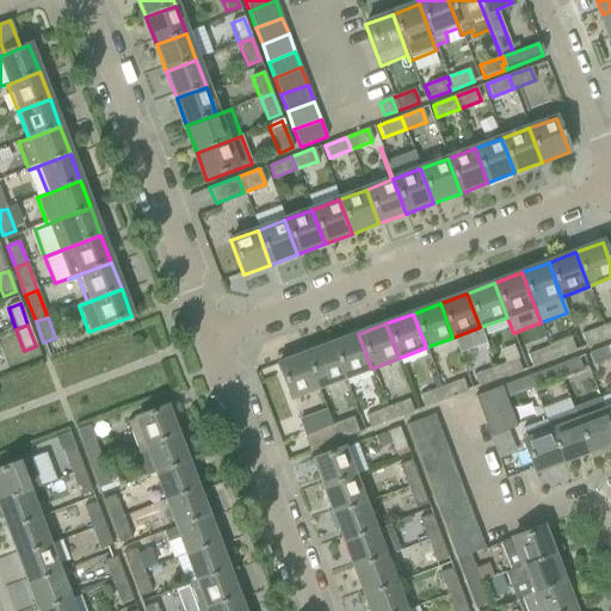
[(608,338),(604,326),(581,334),(585,346),(608,338)]
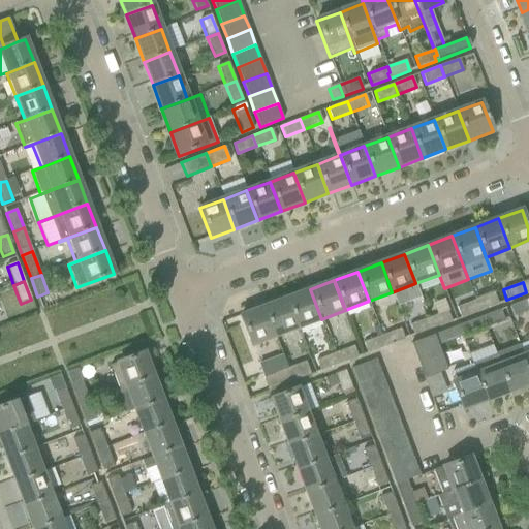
[(299,328),(321,319),(310,289),(287,298),(299,328)]
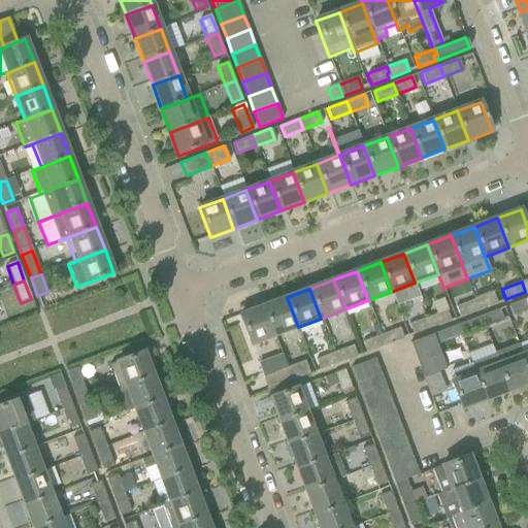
[(479,309),(496,302),(492,292),(474,299),(479,309)]
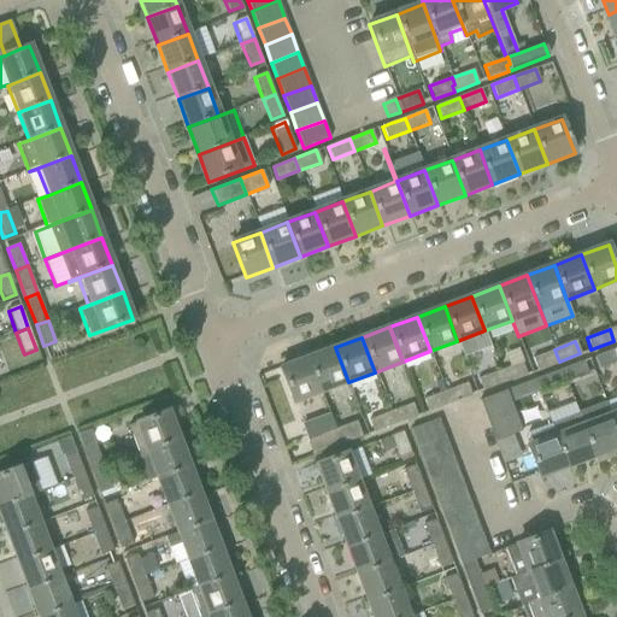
[(321,393),(348,382),(335,347),(307,358),(321,393)]
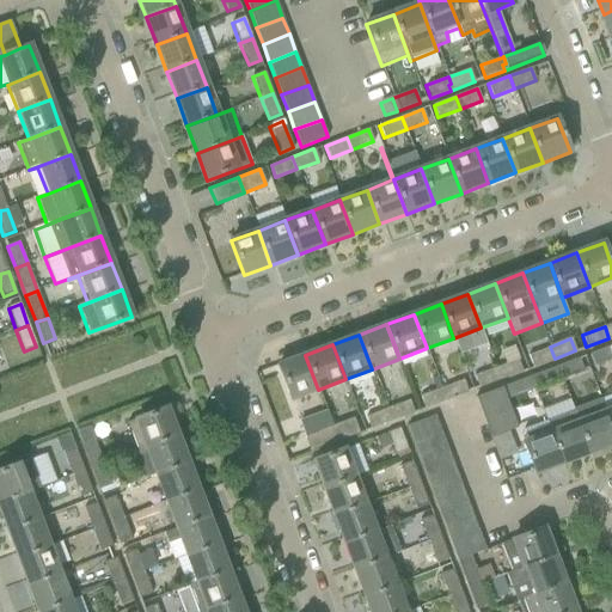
[(611,347),(611,346),(589,354),(594,366),(611,359),(611,347)]
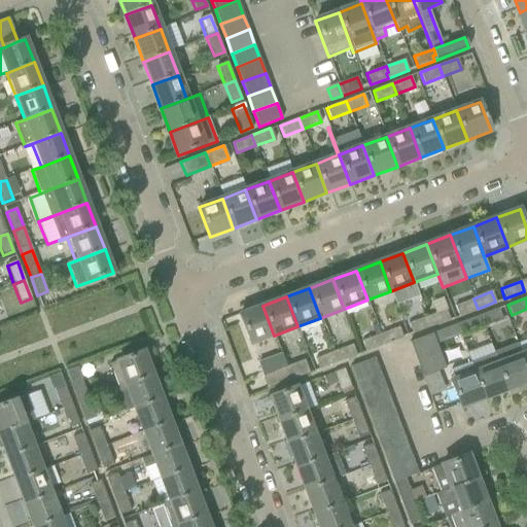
[(458,316),(478,309),(473,299),(455,306),(458,316)]
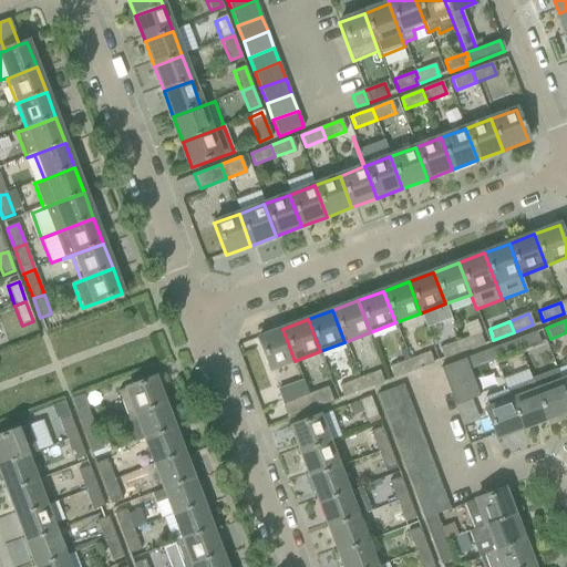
[(269,370),(295,361),(282,329),(257,339),(269,370)]
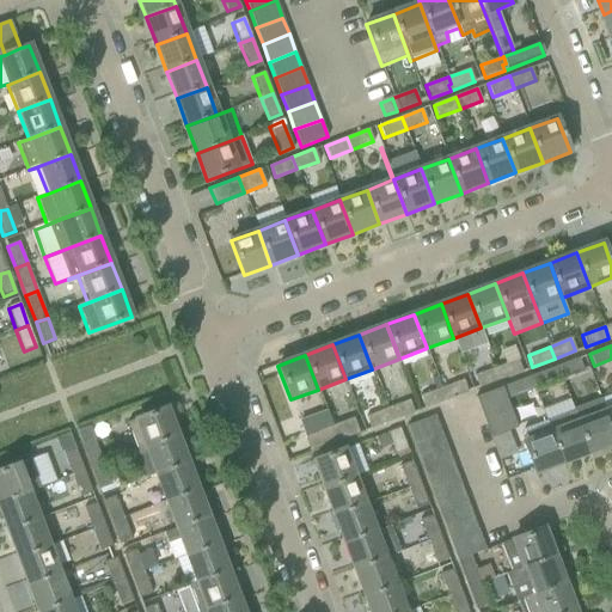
[(560,378),(581,369),(576,357),(557,366),(557,367),(558,367),(561,373),(558,374),(560,378)]
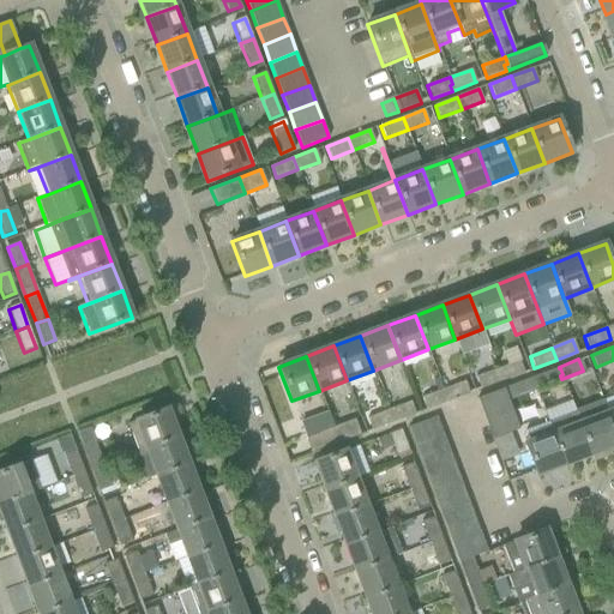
[(501,380),(523,372),(519,361),(498,369),(501,380)]
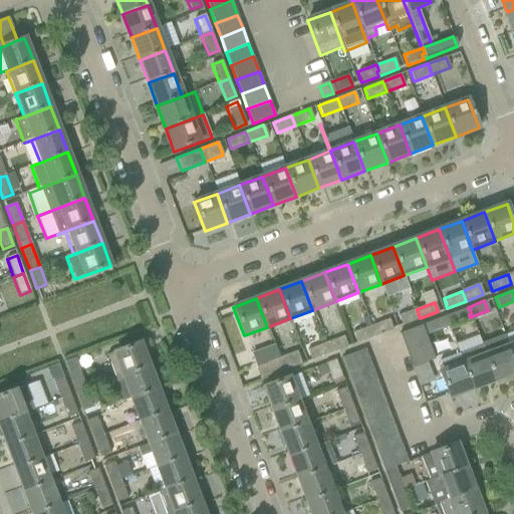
[(469,308),(468,308),(468,307),(446,316),(449,326),(470,317),(469,314),(471,313),(469,308)]
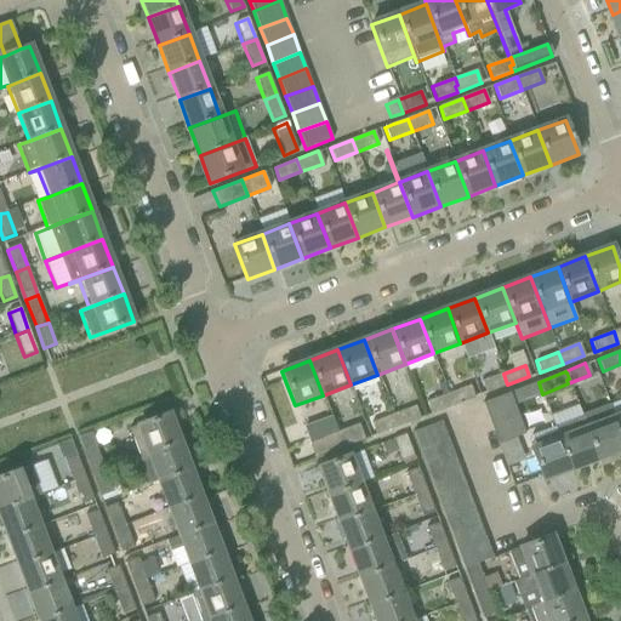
[(485,393),(507,385),(503,374),(482,381),(485,393)]
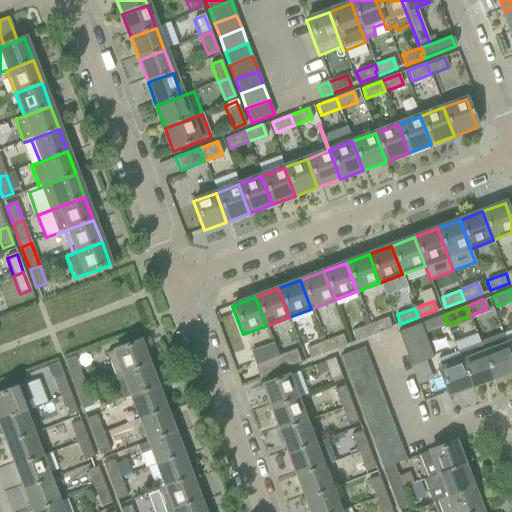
[(423,332),(441,326),(438,317),(420,324),(423,332)]
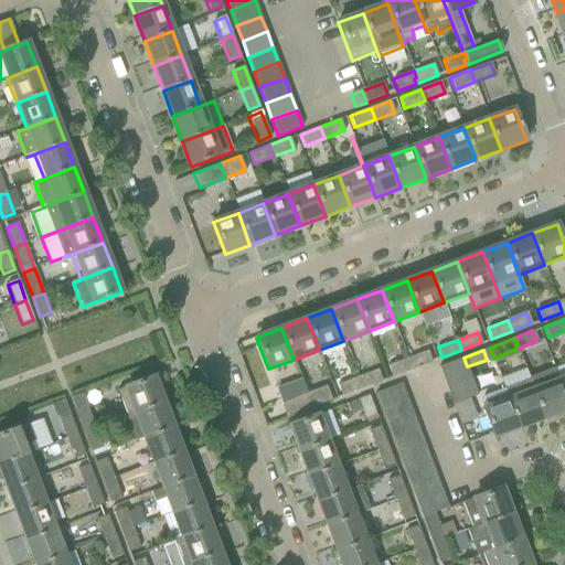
[(427,351),(407,359),(412,370),(432,362),(427,351)]
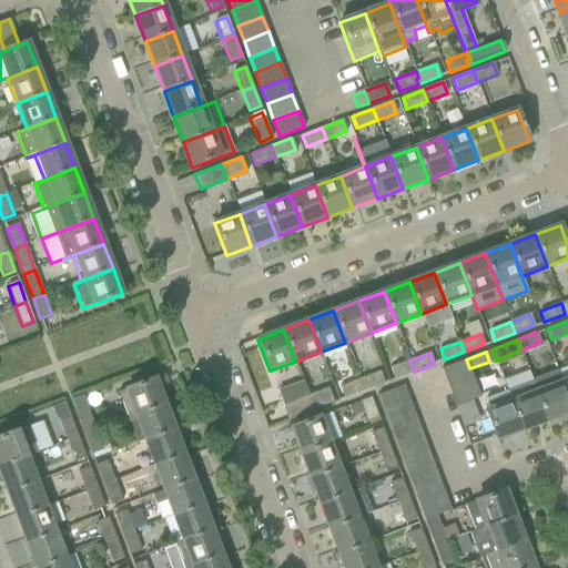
[(469,368),(466,359),(440,369),(446,382),(470,372),(469,368)]
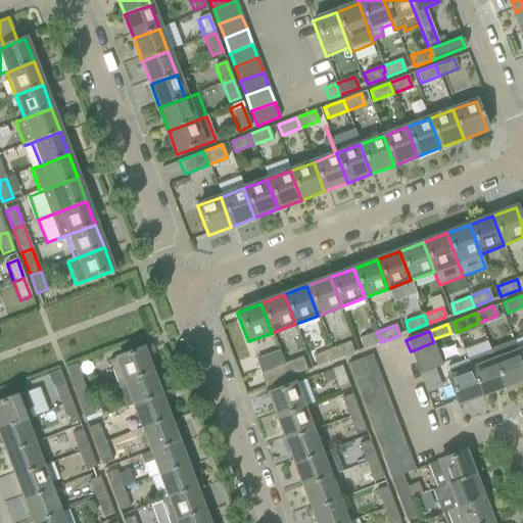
[(363,349),(381,342),(377,332),(359,338),(363,349)]
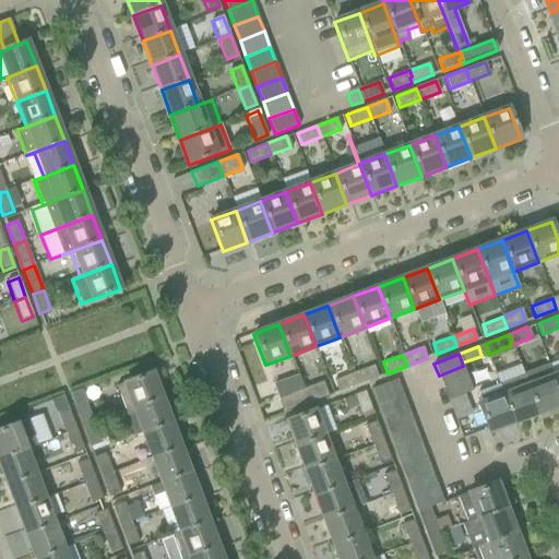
[(558,361),(548,366),(552,377),(558,393),(558,361)]
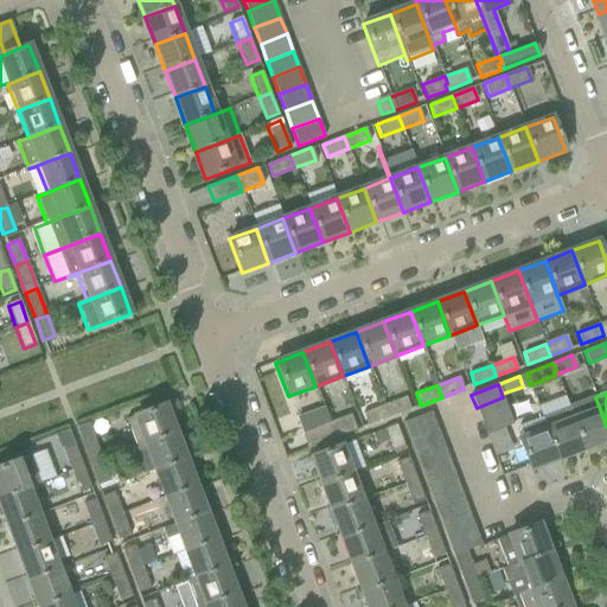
[(388,416),(410,408),(406,396),(384,404),(388,416)]
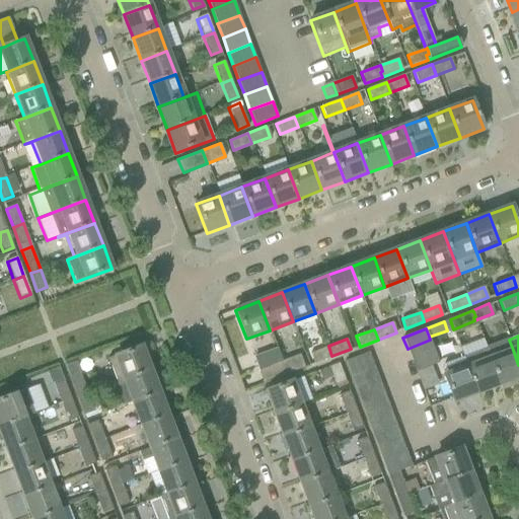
[(435,352),(432,345),(430,340),(408,349),(412,360),(435,352)]
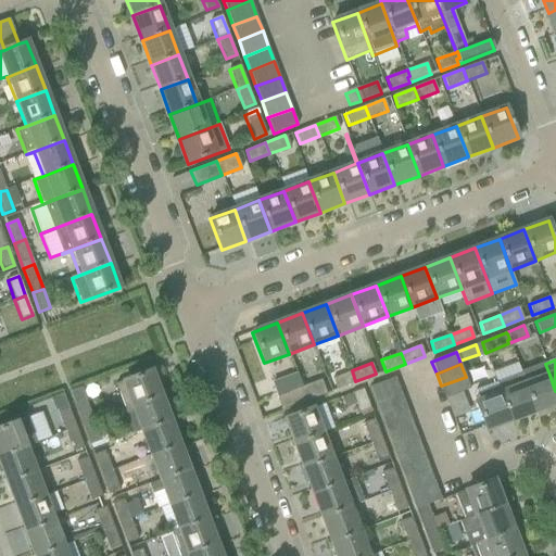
[(125,408),(160,395),(151,370),(115,384),(125,408)]
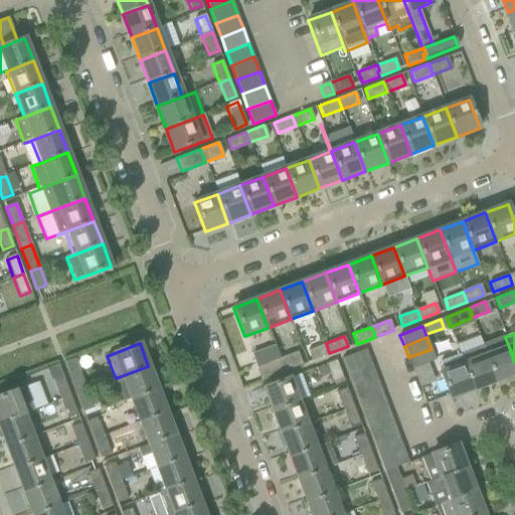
[(311,360),(329,353),(326,343),(307,350),(311,360)]
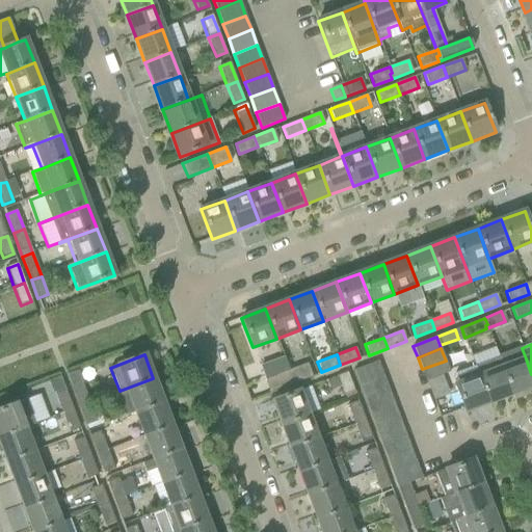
[(514,399),(503,367),(500,358),(476,368),(489,402),(512,394),(514,400),(514,399)]
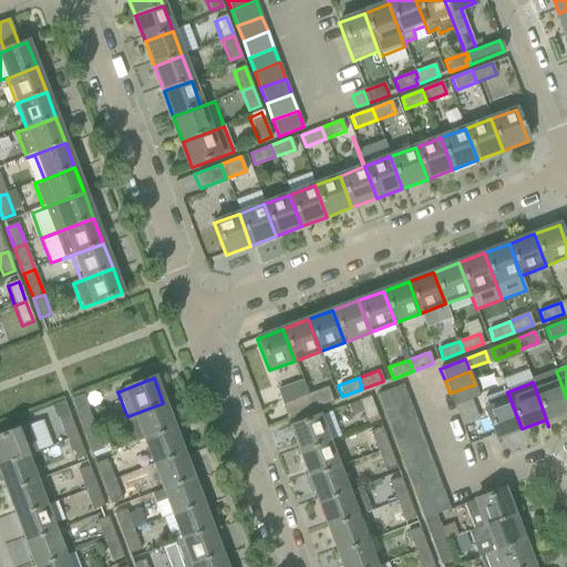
[(548,425),(566,418),(566,399),(560,382),(536,391),(548,425)]
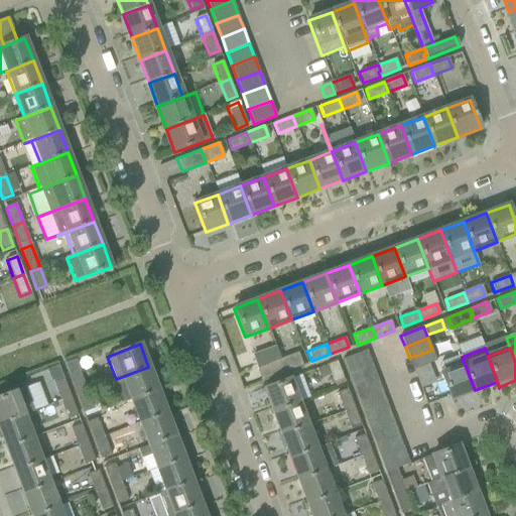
[(413,370),(436,361),(432,350),(409,358),(413,370)]
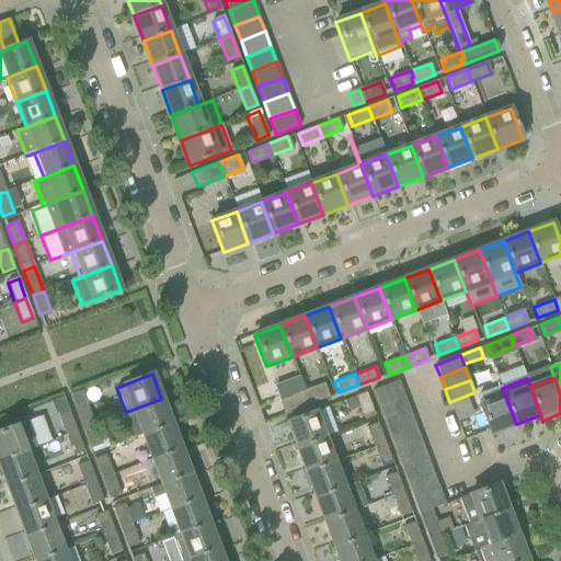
[(378,405),(404,396),(399,381),(373,391),(378,405)]
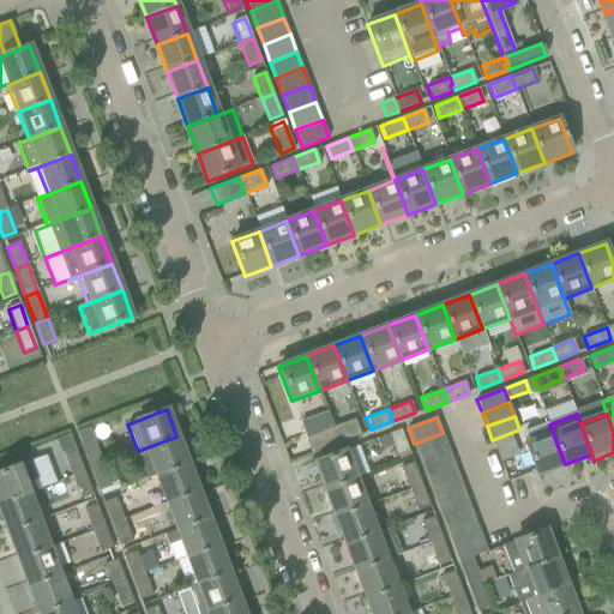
[(336,426),(332,428),(338,444),(344,441),(359,435),(353,421),(336,426)]
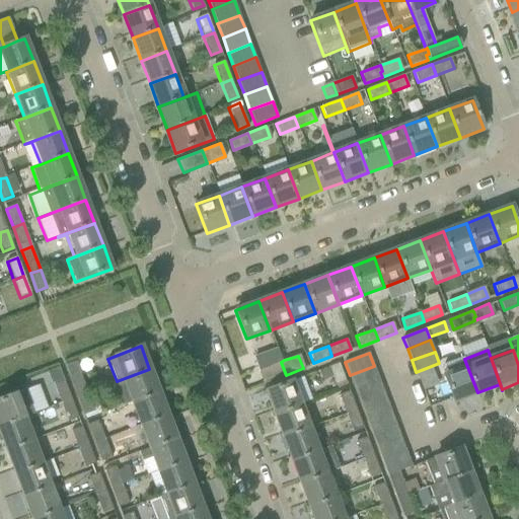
[(453,401),(477,392),(464,359),(444,367),(442,372),(453,401)]
